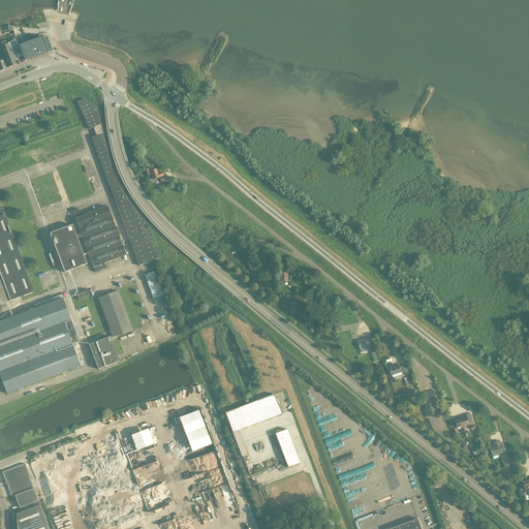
[(23,44),(20,45),(20,47),(25,61),(39,56),(53,51),(52,48),(51,48),(47,36),(42,38),(39,38),(23,44)]
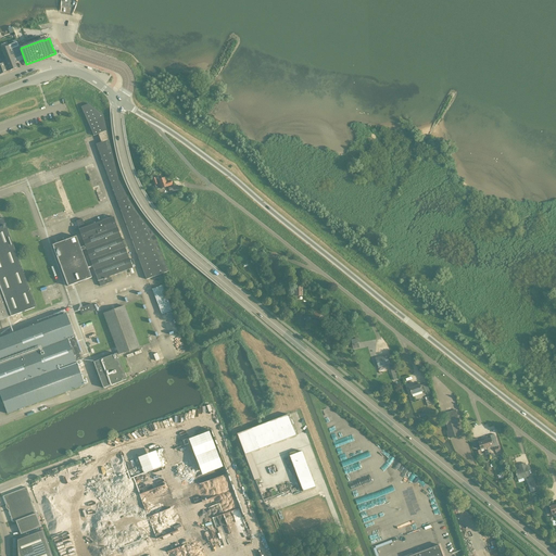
[(10,50),(11,53),(13,59),(15,63),(25,60),(23,55),(21,49),(20,46),(20,47),(17,47),(10,50)]
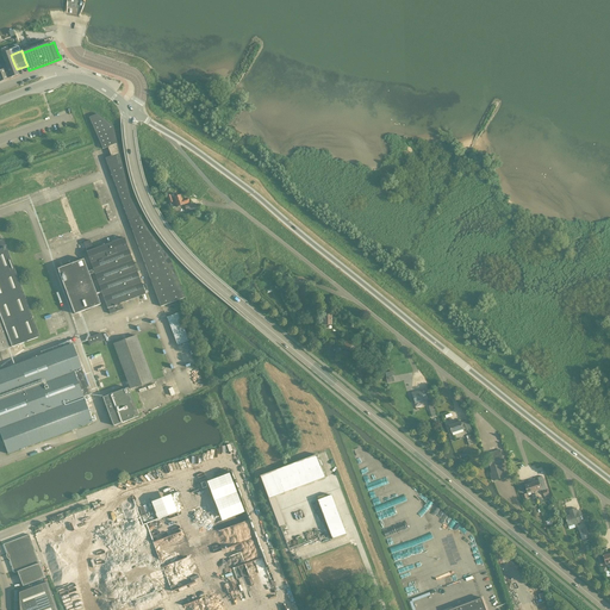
[(10,51),(2,54),(11,78),(18,74),(12,58),(10,51)]
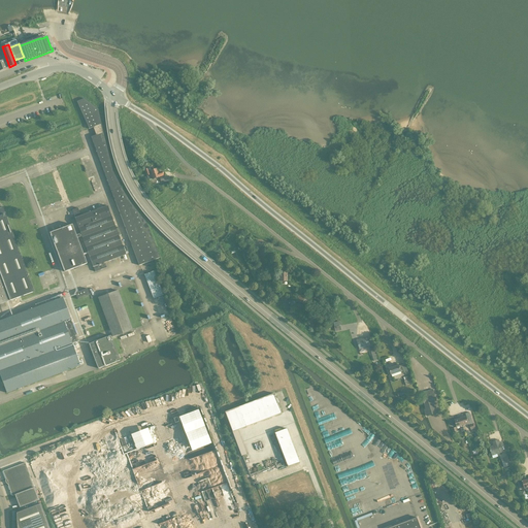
[(139,265),(160,258),(147,225),(133,206),(127,197),(121,187),(112,171),(98,109),(84,99),(77,102),(90,129),(93,128),(96,135),(91,137),(110,189),(139,265)]
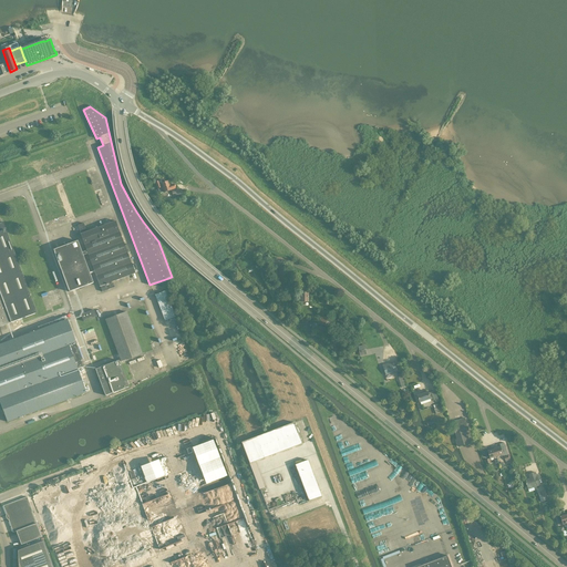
[(172,189),(175,188),(174,184),(169,185),(167,182),(162,184),(163,187),(162,188),(164,193),(172,189)]
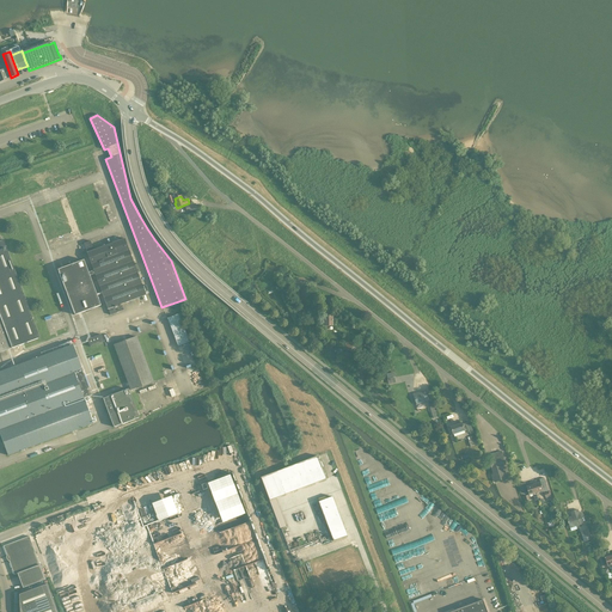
[(105,243),(104,243),(102,237),(84,244),(110,314),(123,310),(122,304),(145,295),(138,274),(140,273),(138,264),(134,265),(124,239),(106,246),(105,243)]
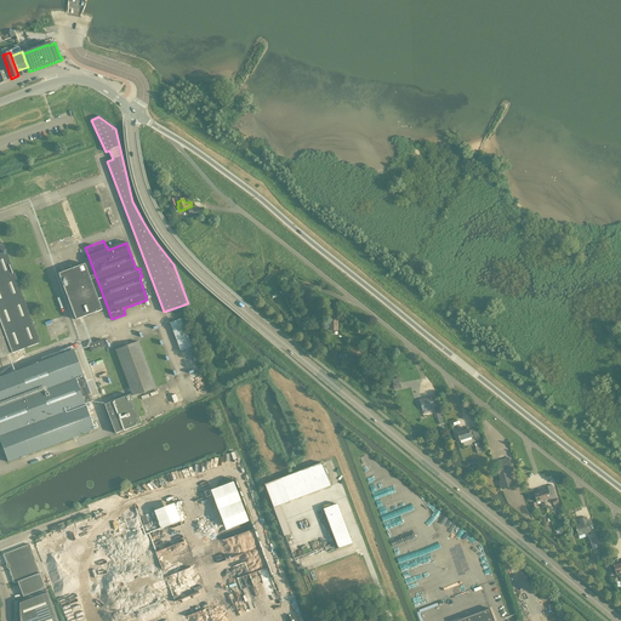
[(0,357),(40,343),(3,244),(0,244),(0,357)]
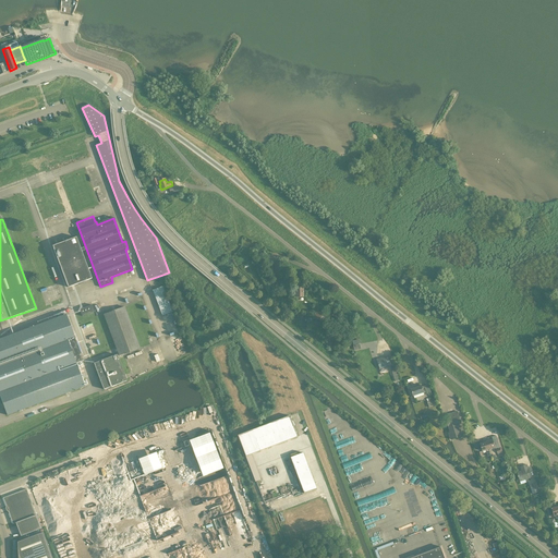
[(69,288),(92,278),(76,238),(52,246),(69,288)]
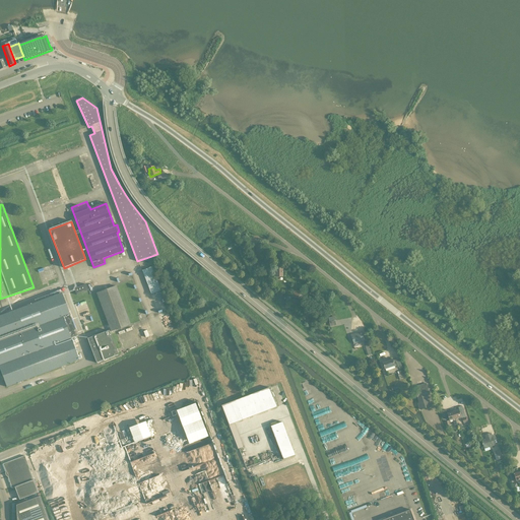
[(258,259),(265,257),(261,245),(255,246),(258,259)]
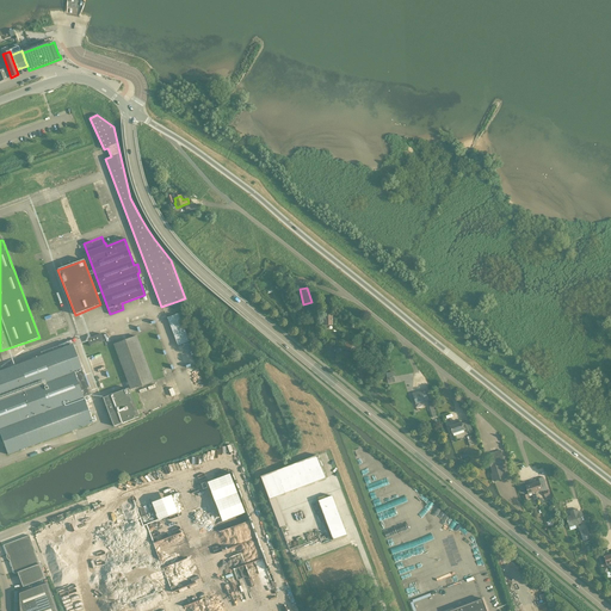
[(91,346),(103,341),(100,334),(87,339),(91,346)]
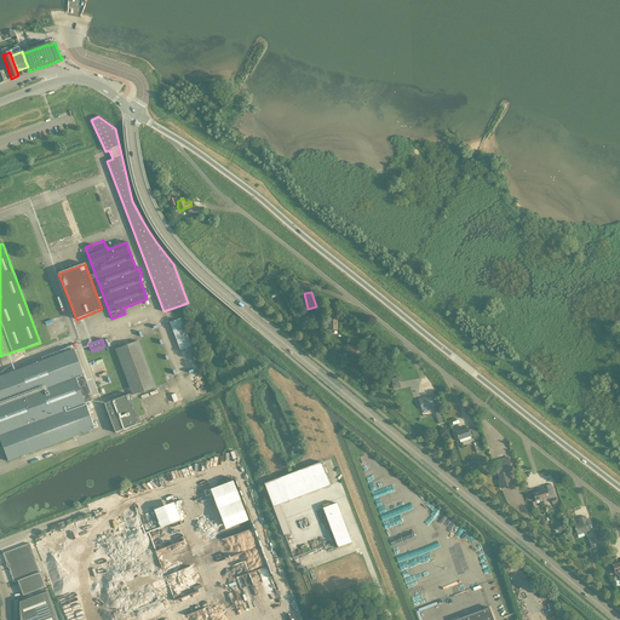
[(132,395),(155,386),(138,342),(115,350),(132,395)]
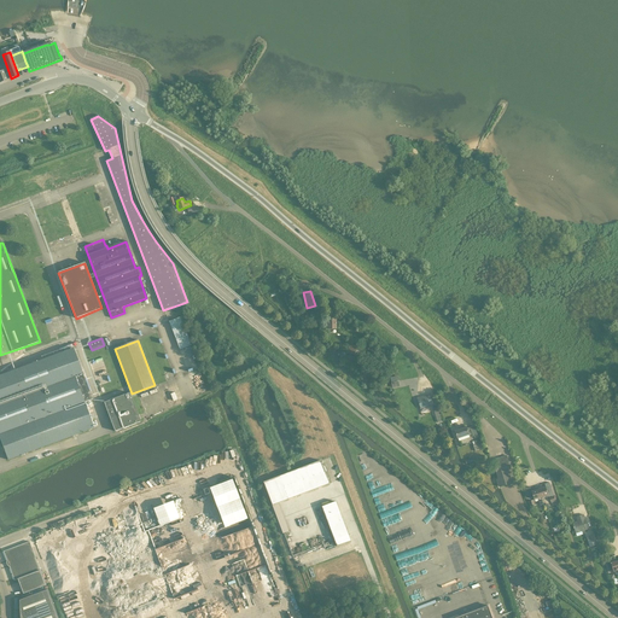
[(85,402),(91,401),(88,394),(89,392),(73,349),(0,375),(0,438),(9,460),(94,427),(85,402)]
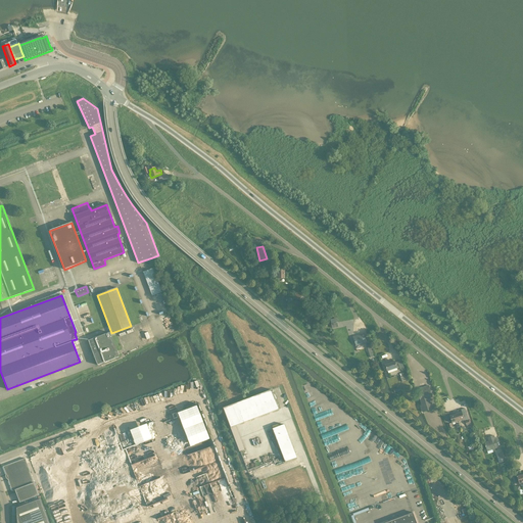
[(97,365),(119,357),(109,333),(89,341),(97,365)]
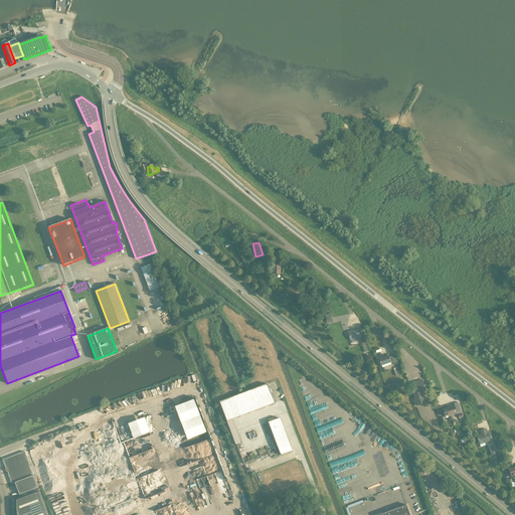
[(351,340),(361,337),(358,329),(348,332),(351,340)]
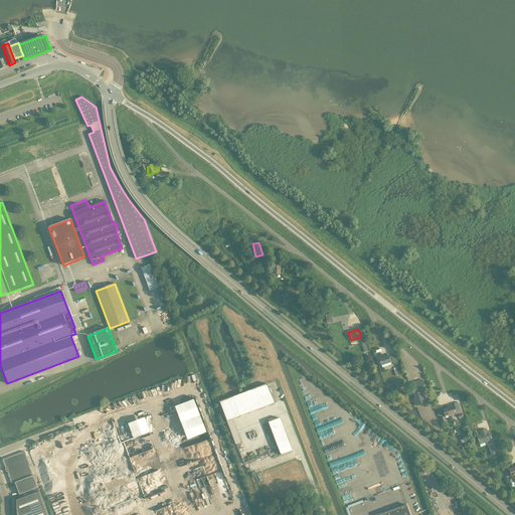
[(362,340),(361,340),(365,352),(369,351),(368,348),(365,339),(362,340)]
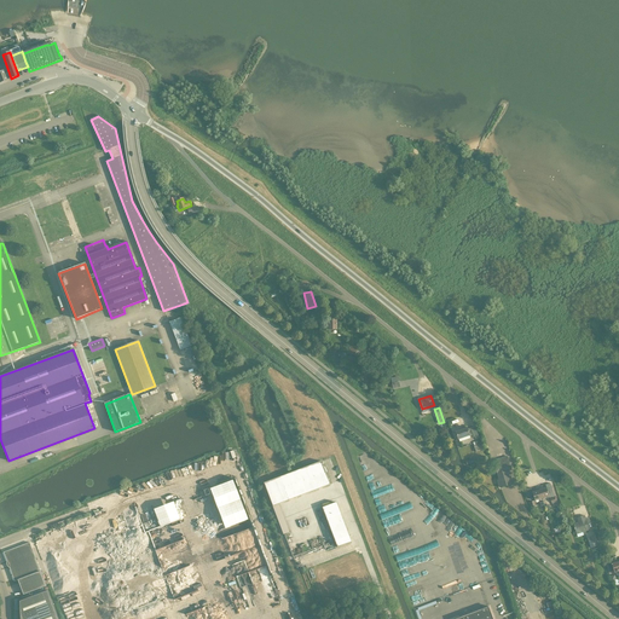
[(472,438),(475,437),(472,428),(468,429),(468,428),(456,432),(458,439),(470,435),(472,438)]
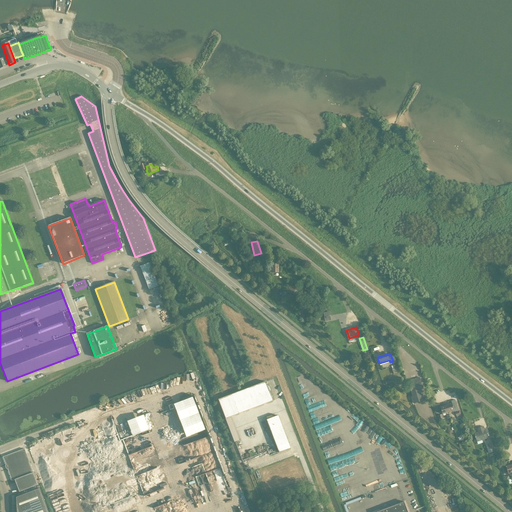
[(408,381),(413,397),(412,397),(414,403),(424,400),(423,394),(421,394),(419,389),(423,388),(419,377),(408,381)]
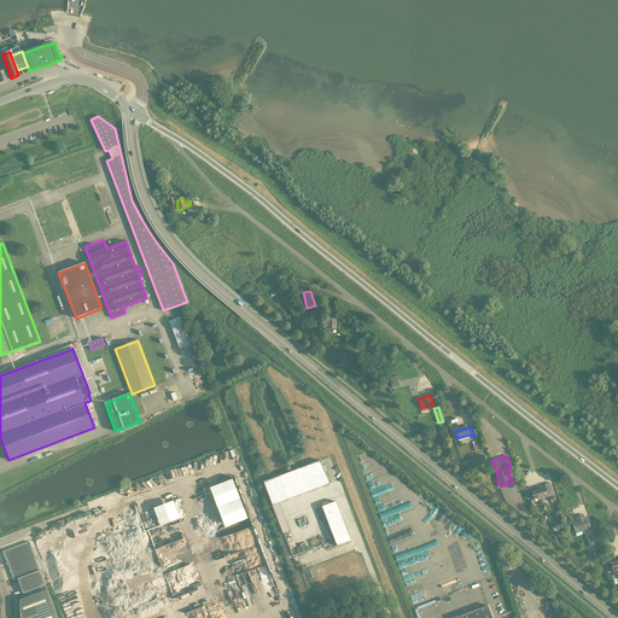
[(263,483),(273,506),(330,484),(320,460),(263,483)]
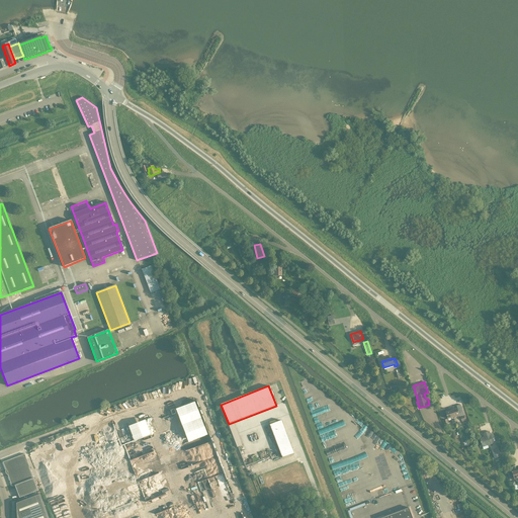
[(452,410),(454,417),(460,415),(460,417),(464,415),(460,405),(457,406),(458,409),(452,410)]
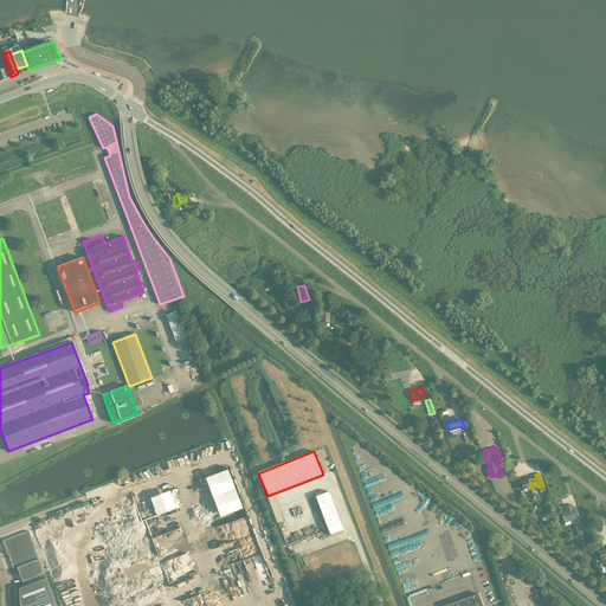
[(521,478),(516,479),(520,489),(523,488),(524,490),(529,489),(529,490),(528,490),(530,496),(534,495),(529,479),(526,481),(526,479),(522,481),(521,478)]
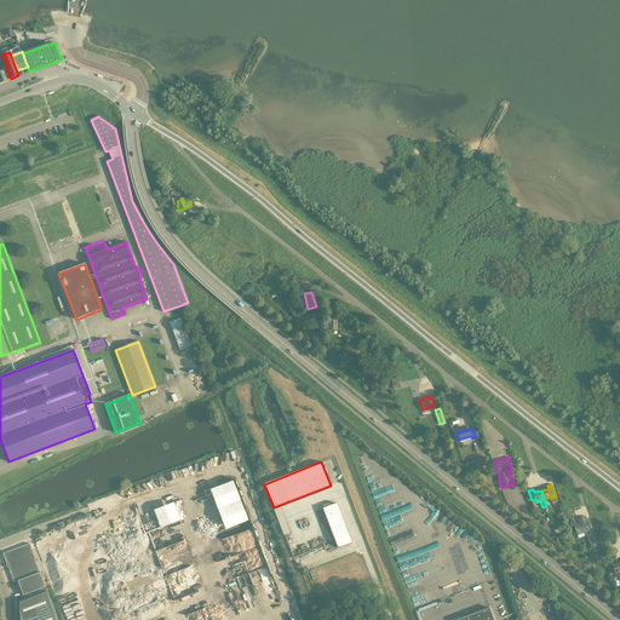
[(338,547),(351,543),(337,503),(322,509),(338,547)]
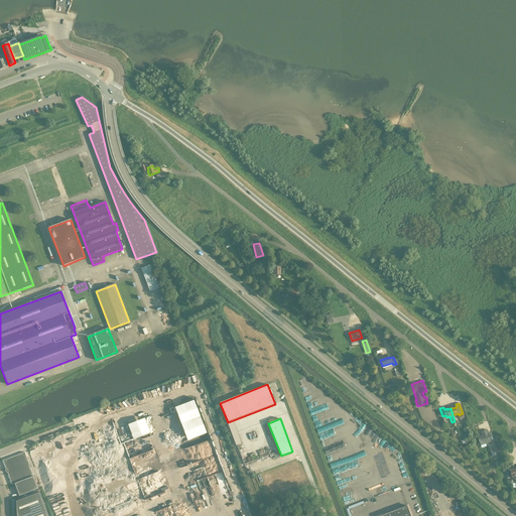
[(481,445),(492,441),(490,433),(489,433),(488,429),(482,431),(483,435),(479,436),(481,445)]
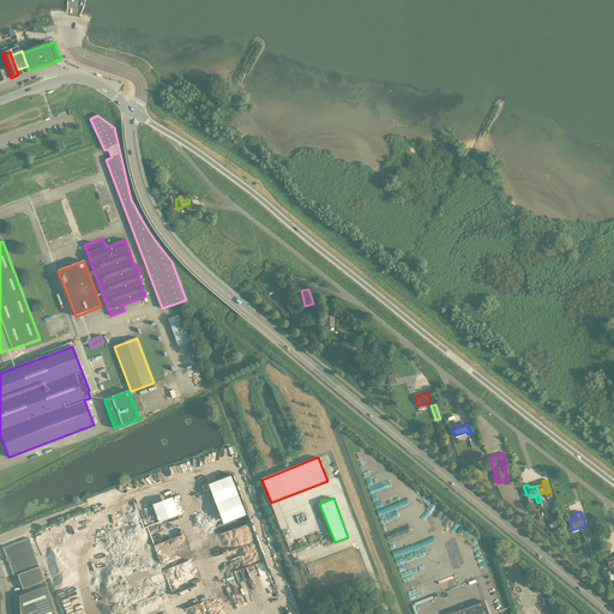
[(23,590),(46,582),(29,539),(4,548),(14,577),(18,576),(23,590)]
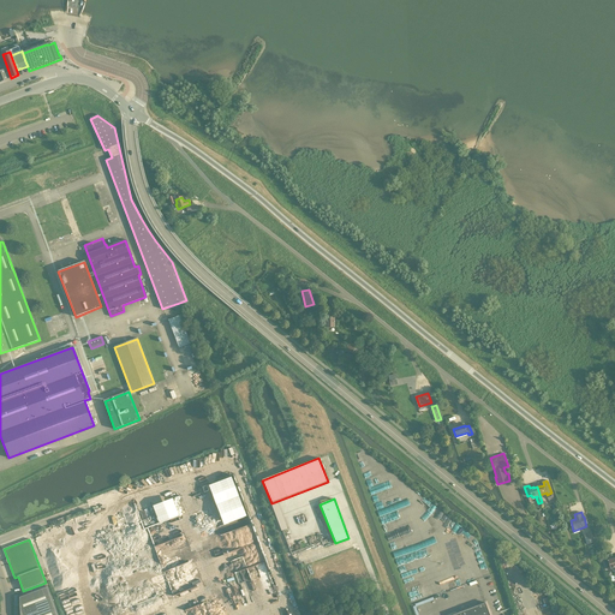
[(614,557),(609,560),(608,557),(604,559),(605,562),(607,568),(610,568),(611,568),(613,568),(614,569),(614,568),(614,557)]
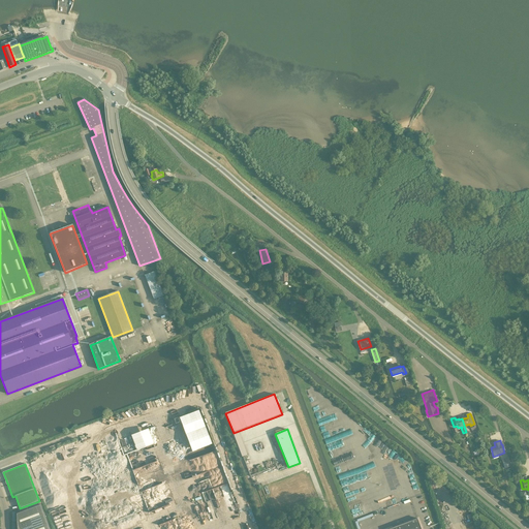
[(50,528),(41,504),(17,514),(17,528),(50,528)]
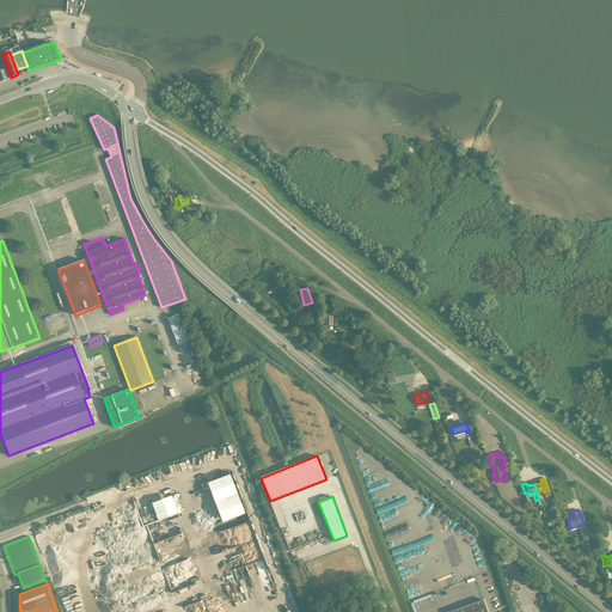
[(489,611),(485,600),(452,611),(489,611)]
